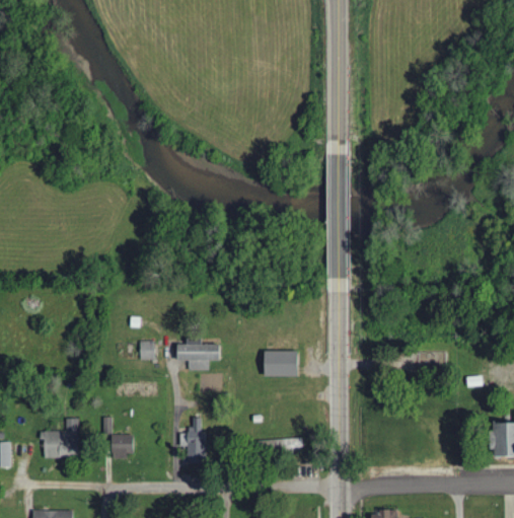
[(209,371),(209,360),(223,360),(223,344),(204,344),(204,340),(190,339),(190,345),(179,345),(179,361),(189,361),(188,370),(209,371)]
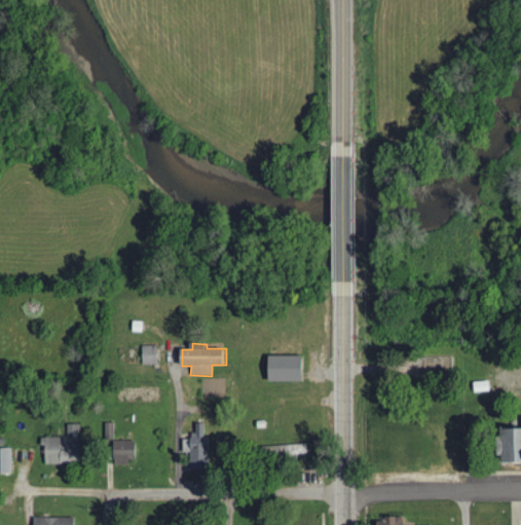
[(157,366),(158,346),(141,346),(141,365),(157,366)]
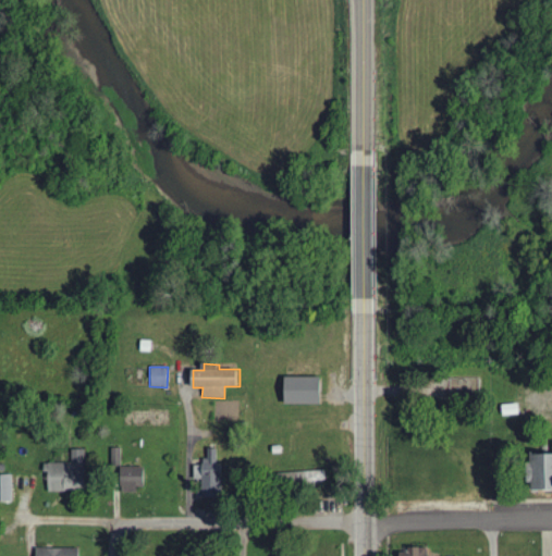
[(222,497),(222,464),(216,464),(216,448),(205,448),(204,466),(194,466),(194,480),(201,480),(201,496),(222,497)]
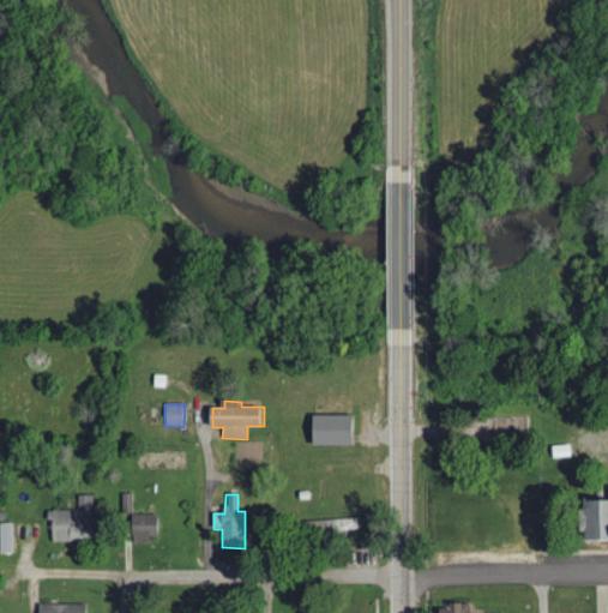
[(53,541),(94,541),(92,496),(77,496),(77,510),(47,510),(47,520),(53,520),(53,541)]
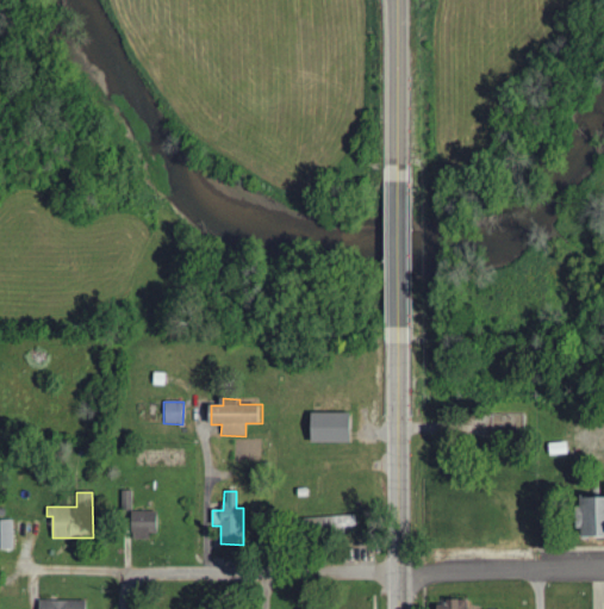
[(603,495),(587,496),(586,536),(603,536),(603,495)]
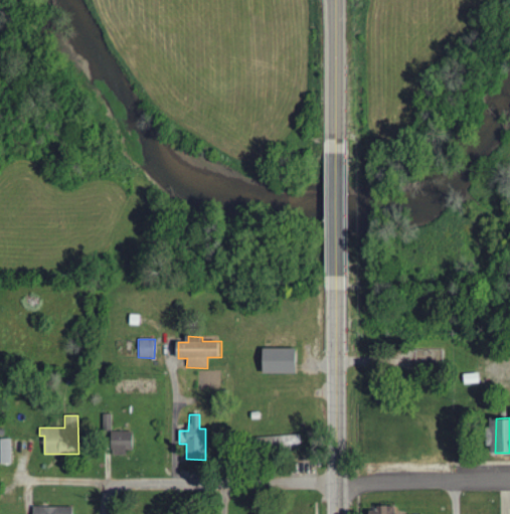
[(301,445),(300,435),(270,437),(271,447),(301,445)]
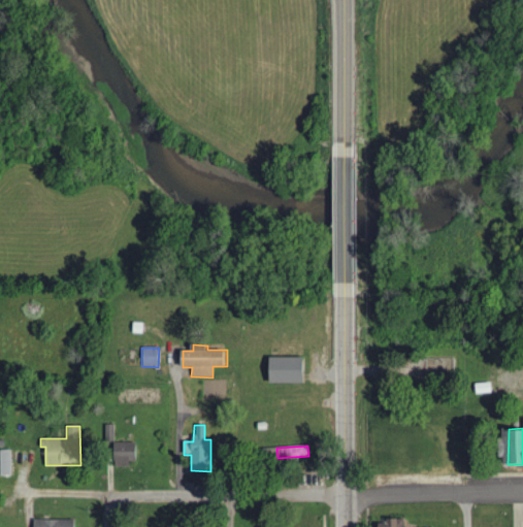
[(0,474),(11,474),(10,450),(0,450),(0,474)]
